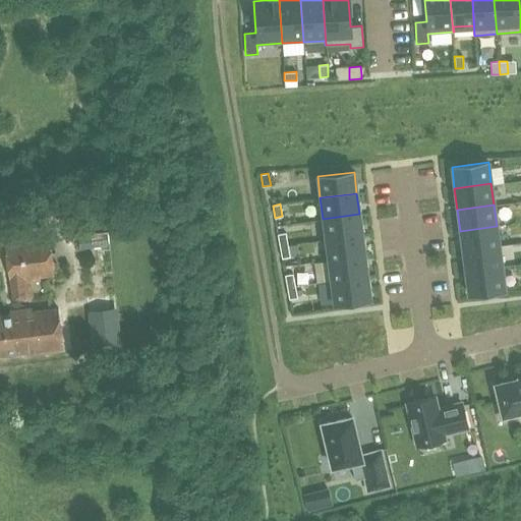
[(359,214),(323,219),(326,240),(362,235),(359,214)]
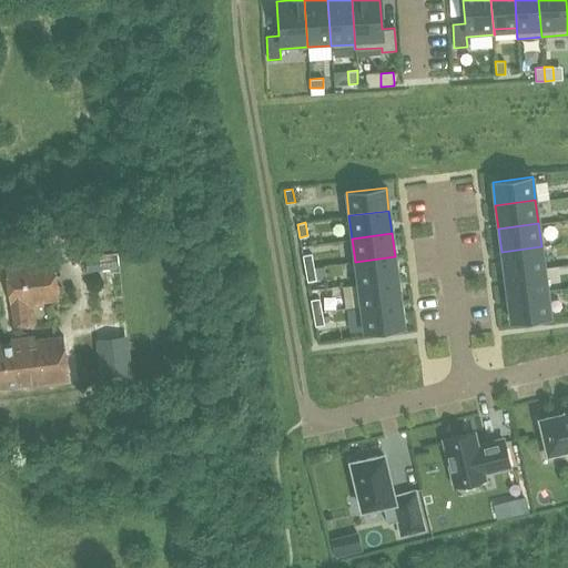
[(541,246),(501,252),(505,275),(545,270),(541,246)]
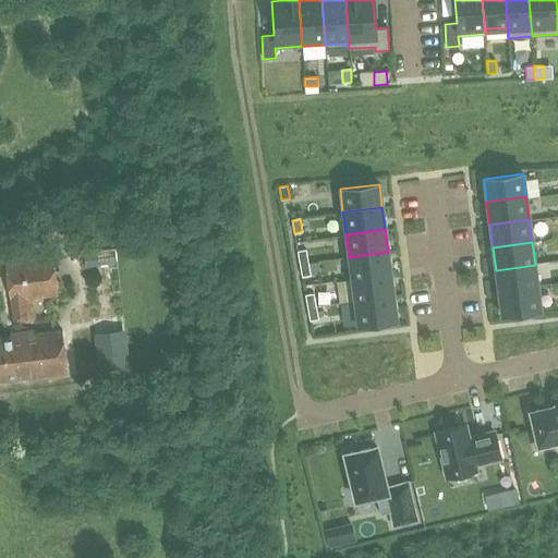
[(305,250),(298,251),(300,264),(308,262),(305,250)]
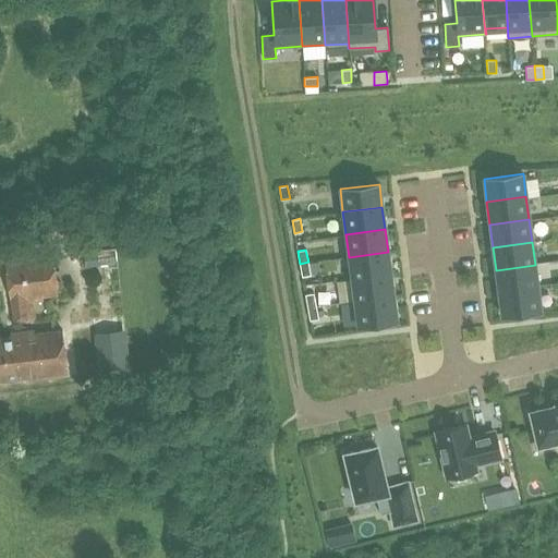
[(96,251),(84,252),(85,266),(97,265),(96,251)]
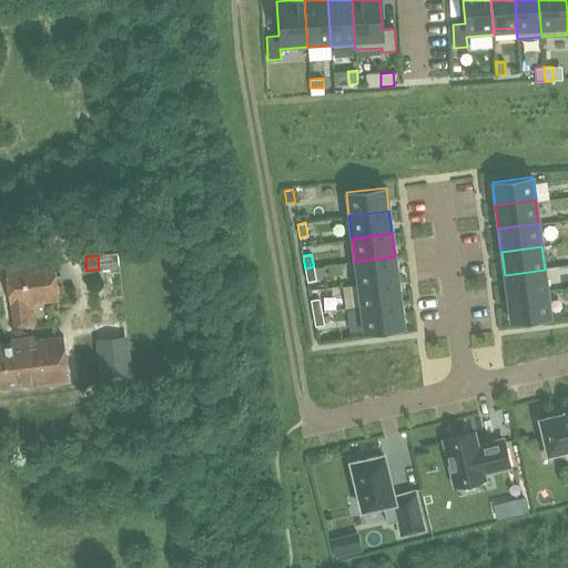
[(395,256),(355,262),(358,285),(398,280),(395,256)]
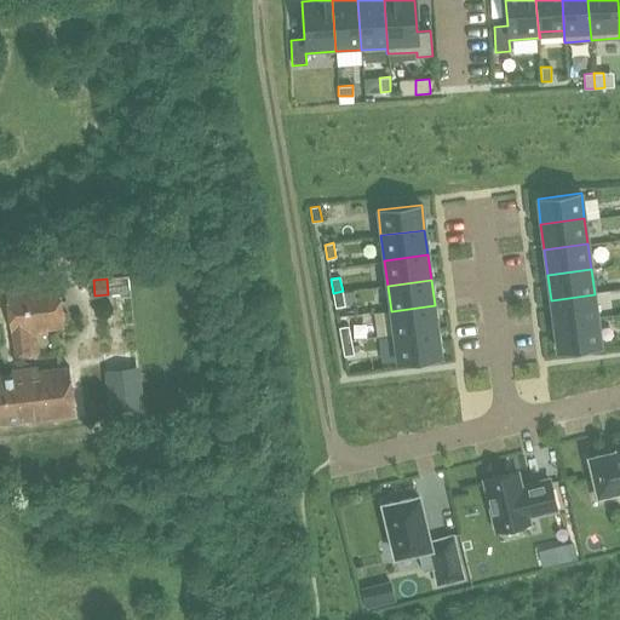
[(57,283),(6,291),(12,333),(13,334),(16,357),(33,355),(30,332),(63,327),(57,283)]
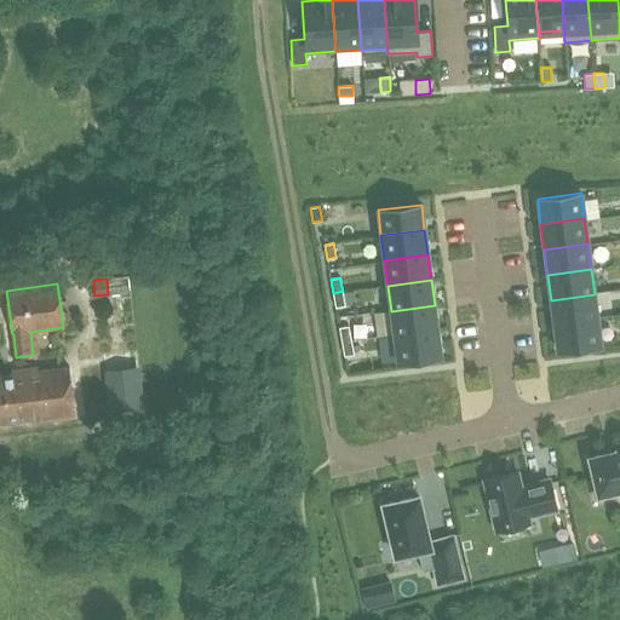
[(343,291),(333,293),(336,308),(345,305),(343,291)]
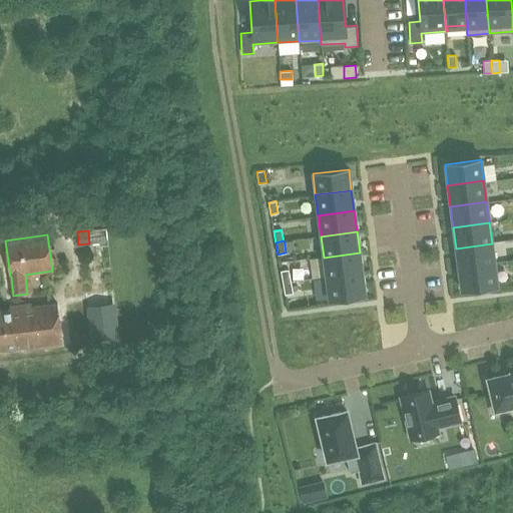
[(492,243),(456,248),(458,269),(494,265),(492,243)]
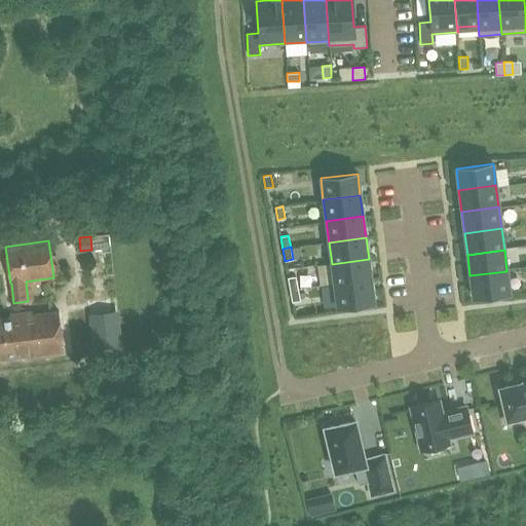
[(369,259),(332,264),(334,286),(371,280),(369,259)]
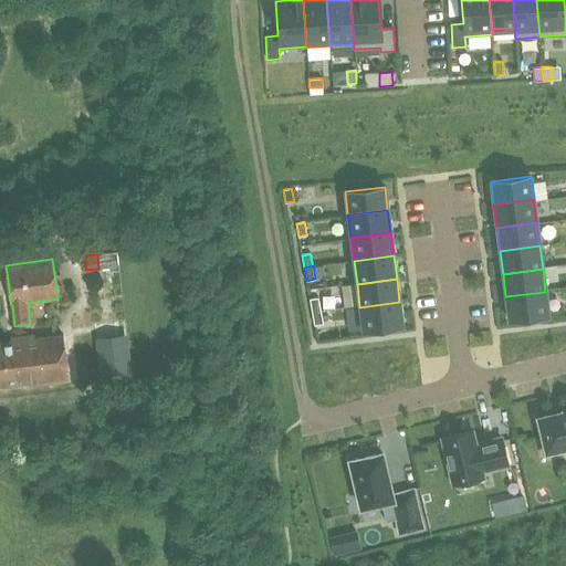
[(545,292),(505,296),(509,320),(548,315),(545,292)]
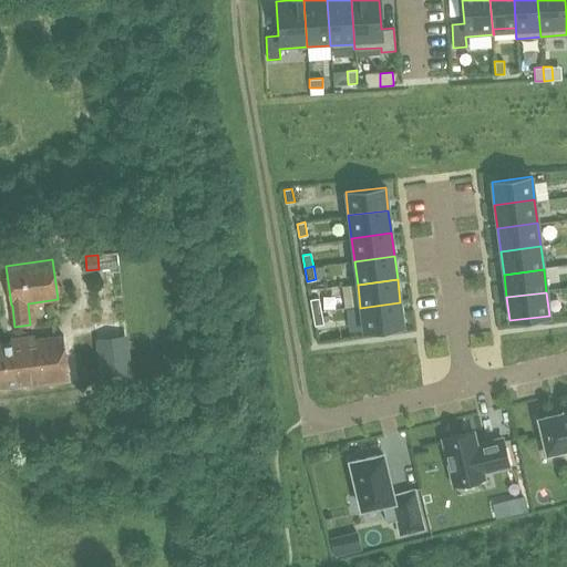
[(319,298),(310,299),(312,312),(321,311),(319,298)]
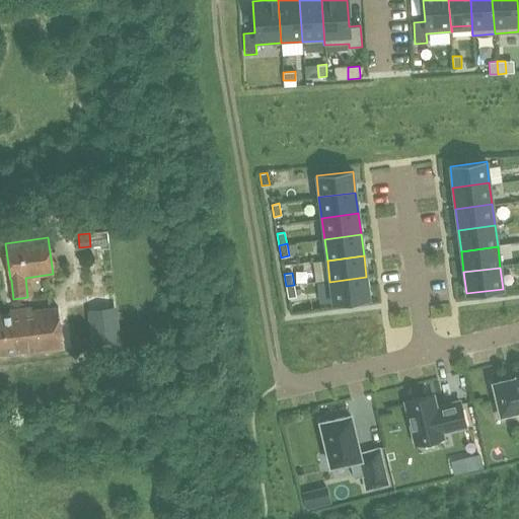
[(366,277),(329,282),(332,303),(369,298),(366,277)]
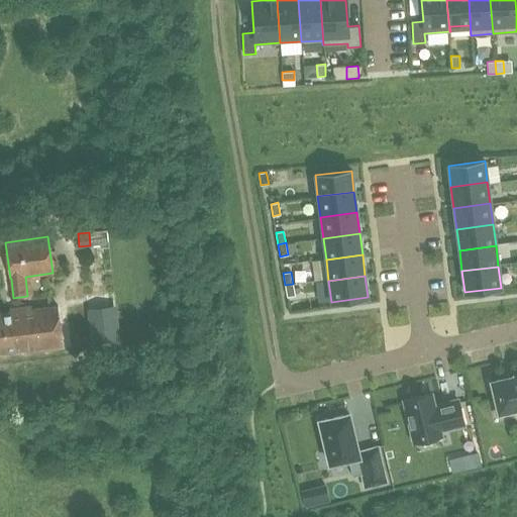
[(293,284),(285,285),(287,297),(295,295),(293,284)]
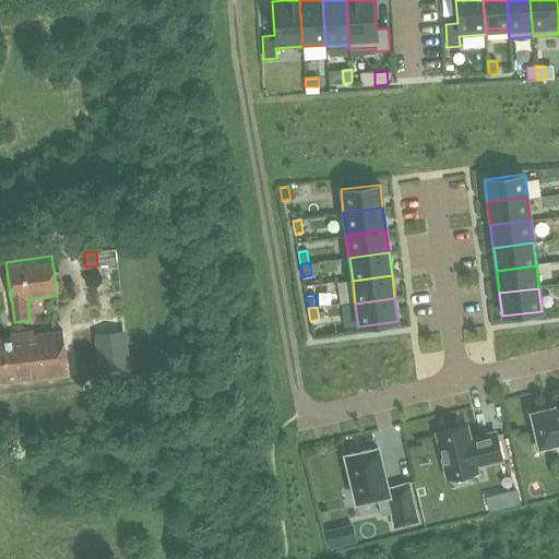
[(122,317),(93,320),(98,372),(129,369),(122,317)]
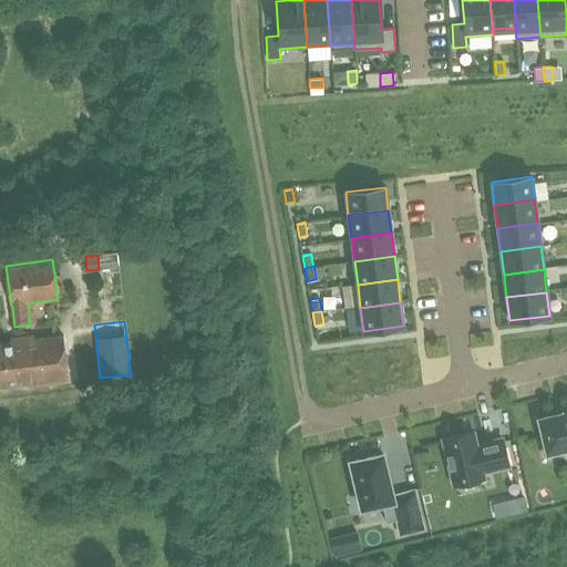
[(62,336),(0,343),(0,387),(68,379),(62,336)]
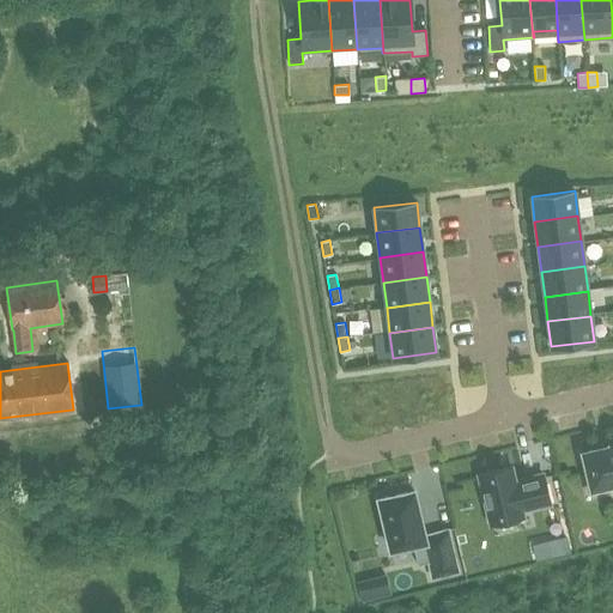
[(611,445),(582,453),(588,473),(583,474),(588,495),(607,490),(606,485),(612,483),(612,442),(610,443),(611,445)]
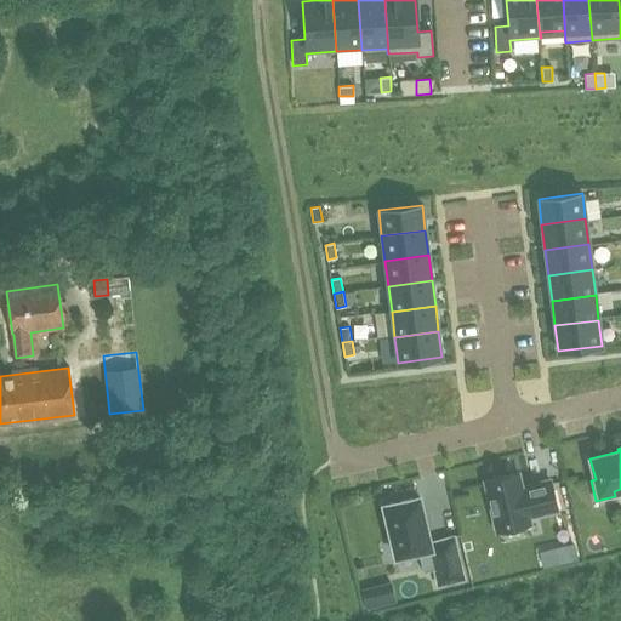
[(518,473),(485,480),(496,530),(530,523),(528,517),(557,510),(550,480),(530,484),(531,488),(522,490),(518,473)]
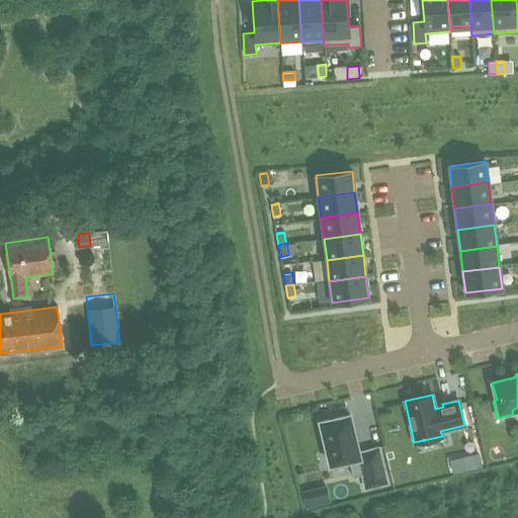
[(349,414),(320,421),(330,464),(349,460),(353,478),(362,475),(365,488),(386,483),(378,447),(358,452),(349,414)]
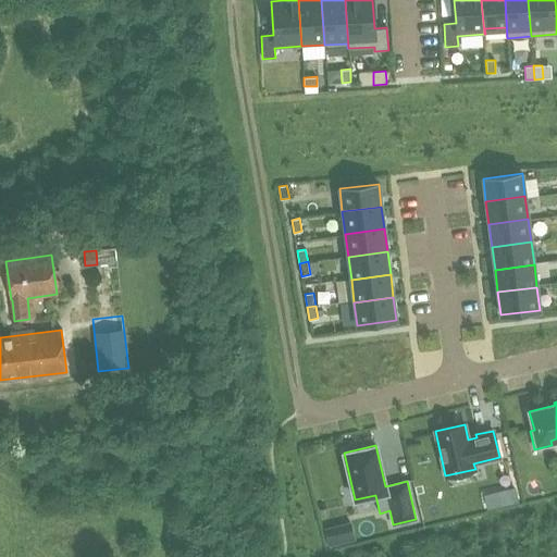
[(499,489),(503,504),(517,500),(514,485),(499,489)]
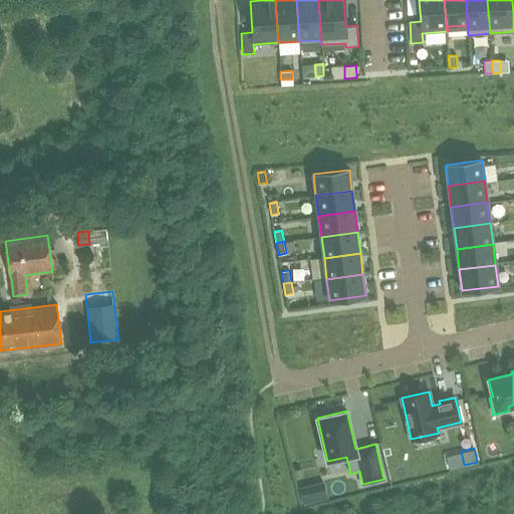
[(312,487),(300,490),(303,504),(315,501),(312,487)]
